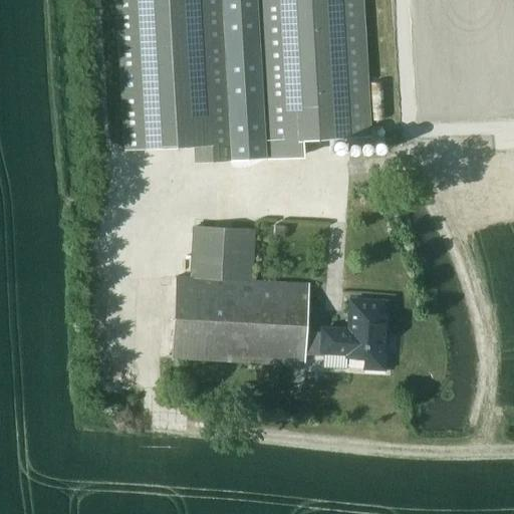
[(196,146),(197,163),(229,161),(219,0),(116,0),(126,150),(196,146)]
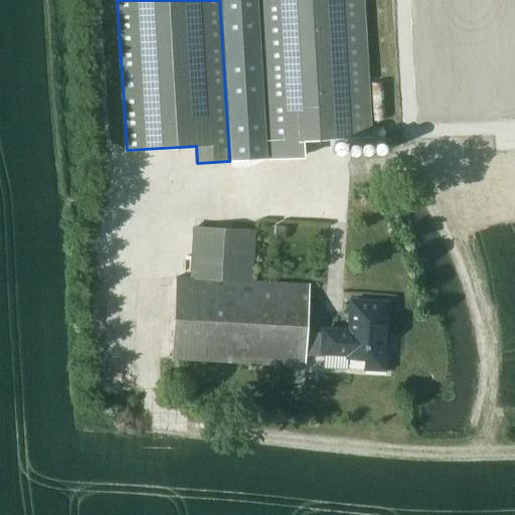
[(260,0),(219,0),(229,161),(270,159),(260,0)]
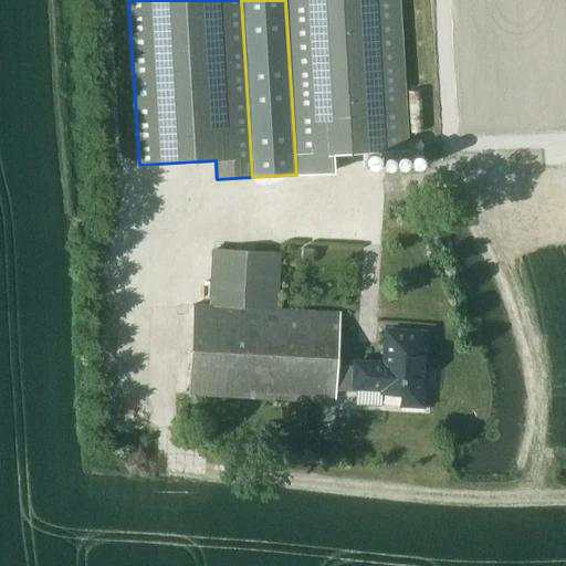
[(285,0),(296,175),(332,173),(331,154),(407,149),(398,0),(285,0)]
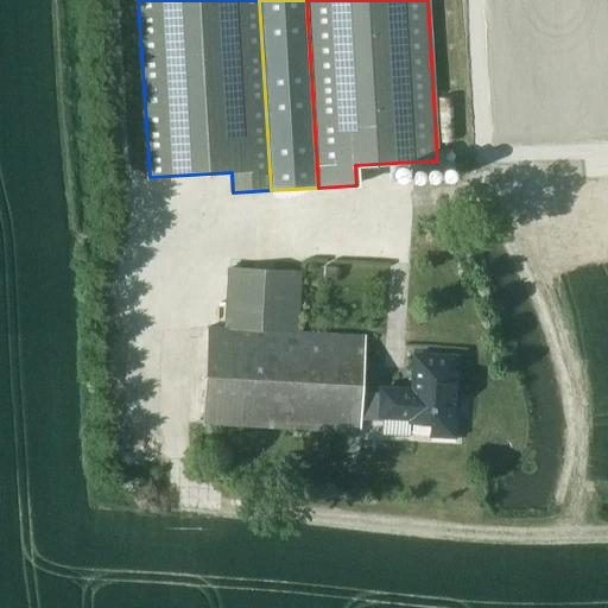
[(607,0),(479,0),(489,158),(590,152),(593,171),(607,170),(607,0)]
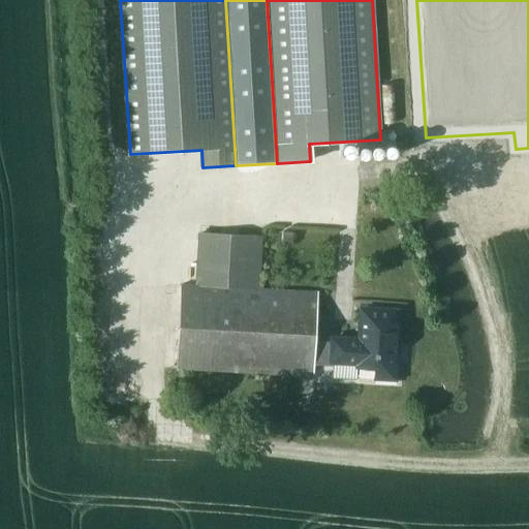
[(177,369),(297,375),(297,372),(314,373),(314,365),(333,366),(333,379),(358,380),(358,368),(375,369),(375,380),(397,382),(398,364),(395,364),(397,311),(362,309),(360,340),(333,339),(333,342),(316,341),(318,292),(259,289),(261,243),(199,240),(198,240),(196,285),(181,285),(177,369)]
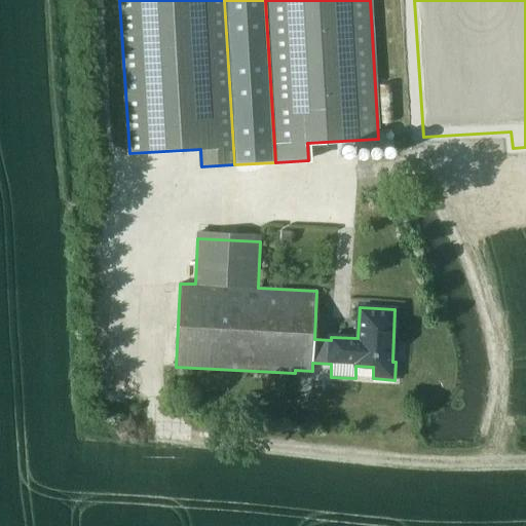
All buildings are outlined.
